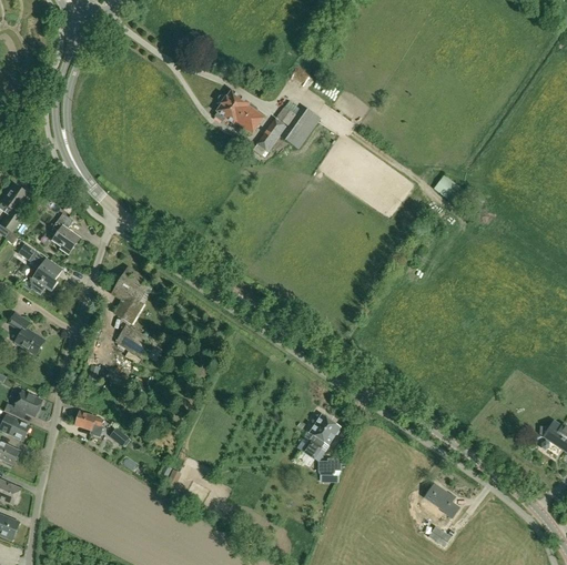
[(249,101),(231,89),(215,109),(216,110),(214,114),(221,120),(224,115),(233,122),(235,120),(251,132),(263,115),(246,103),(249,101)]
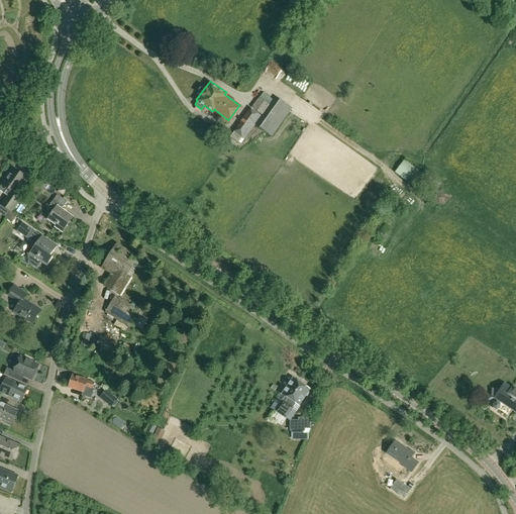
[(229,134),(237,140),(239,142),(252,125),(256,128),(259,125),(271,134),(290,106),(275,95),(272,99),(263,91),(259,96),(258,95),(250,105),(262,113),(261,114),(249,106),(232,129),(233,129),(229,134)]
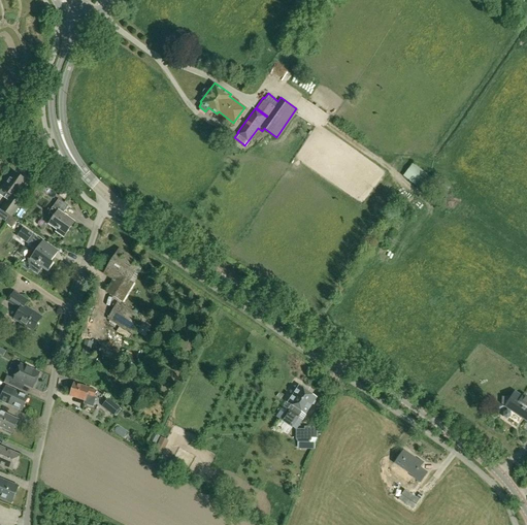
[(0,207),(10,215),(21,199),(14,195),(25,178),(12,170),(7,177),(6,176),(0,186),(6,191),(3,195),(7,198),(0,207)]
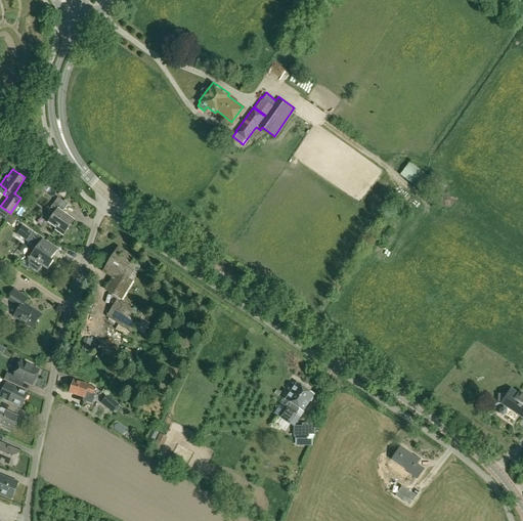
[(417,207),(422,200),(411,192),(406,199),(417,207)]
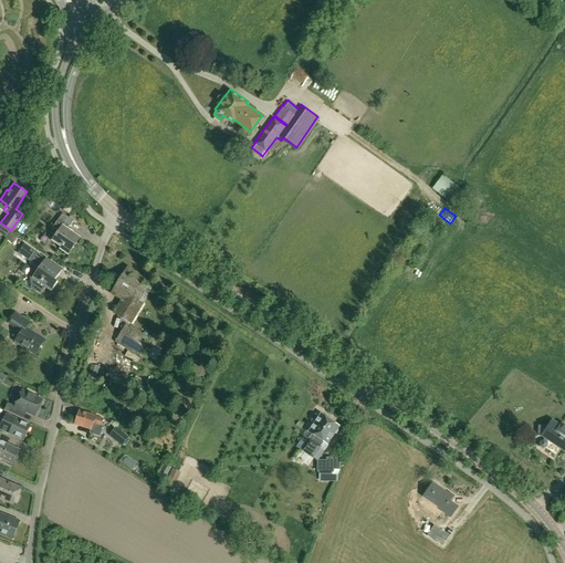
[(72,218),(61,211),(51,225),(58,229),(51,238),(60,244),(59,247),(67,252),(79,236),(65,227),(72,218)]
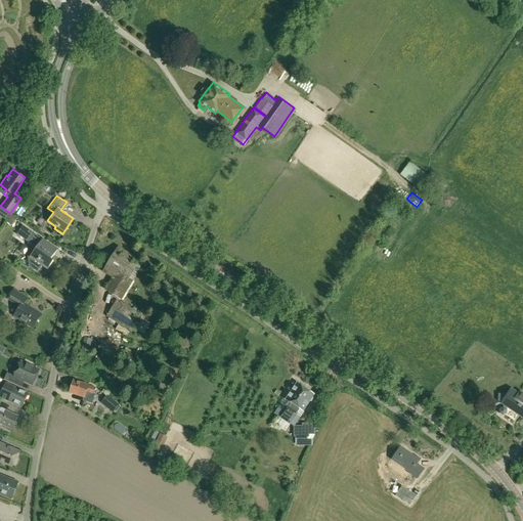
[(28,253),(27,255),(28,264),(36,270),(40,263),(46,267),(52,259),(50,257),(53,252),(56,248),(48,242),(44,242),(45,240),(34,231),(27,242),(35,247),(29,255),(28,253)]
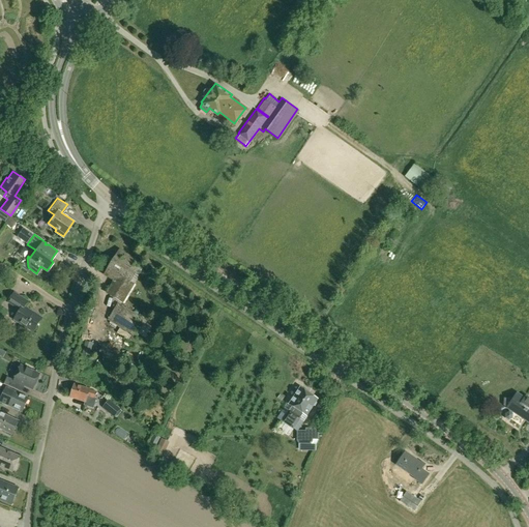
[(120,297),(129,282),(125,279),(136,262),(119,252),(109,269),(118,275),(110,290),(120,297)]
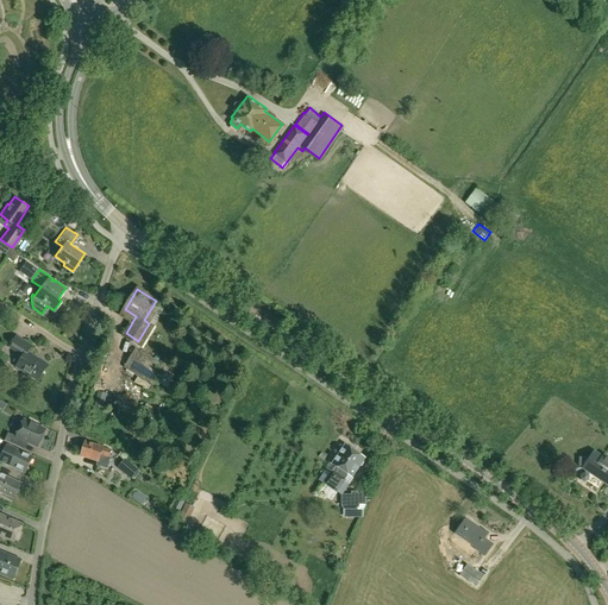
[(16,334),(8,345),(23,353),(16,365),(37,379),(48,363),(27,350),(31,344),(16,334)]
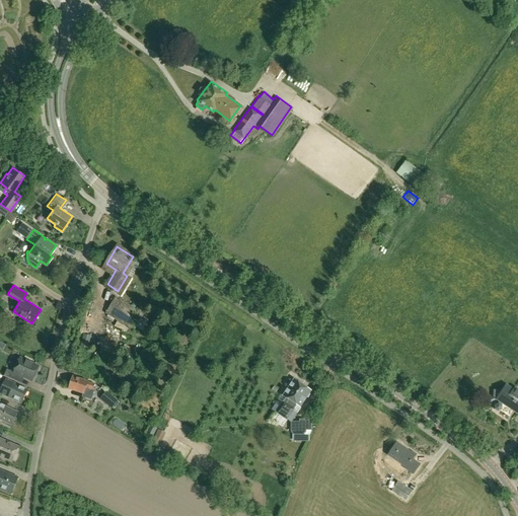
[(135,323),(141,312),(115,296),(107,308),(135,323)]
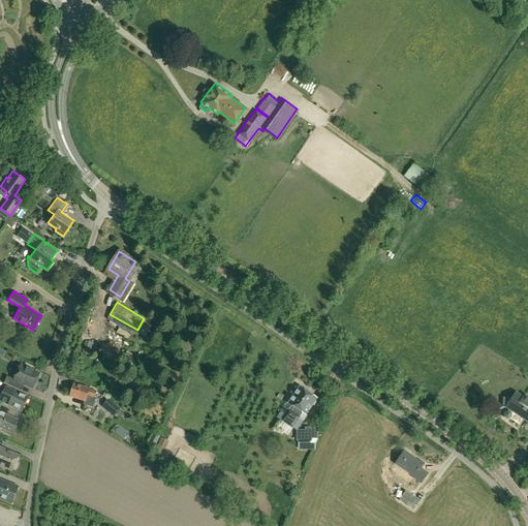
[(38,372),(20,364),(12,378),(6,374),(3,381),(16,388),(19,381),(31,387),(38,372)]
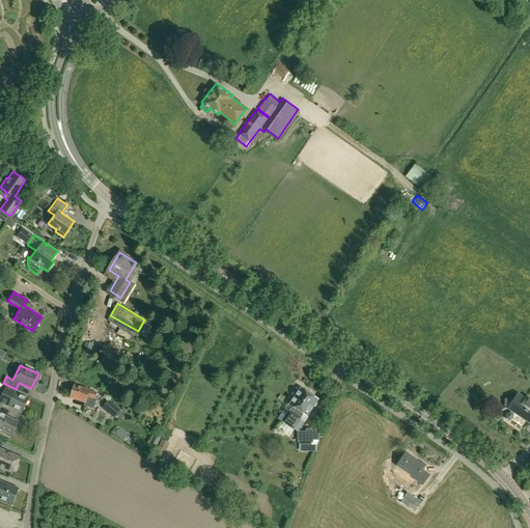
[(74,383),(70,396),(85,400),(84,404),(91,407),(94,397),(93,397),(95,391),(88,389),(89,387),(74,383)]
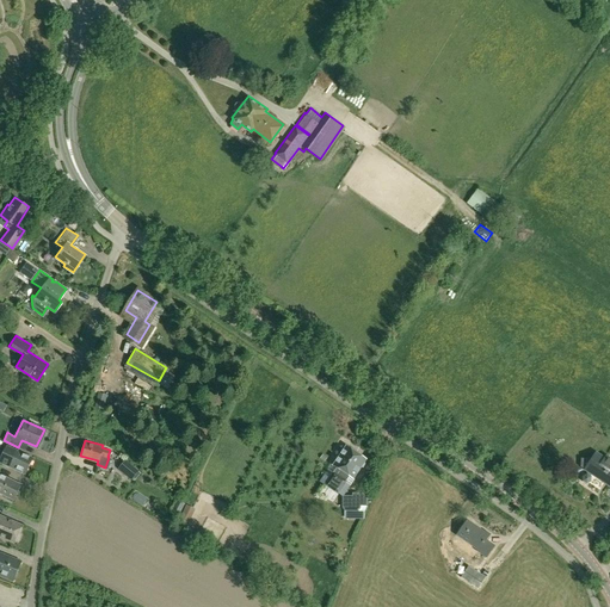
[(5,444),(2,451),(0,456),(0,458),(8,463),(7,465),(24,472),(31,457),(5,444)]
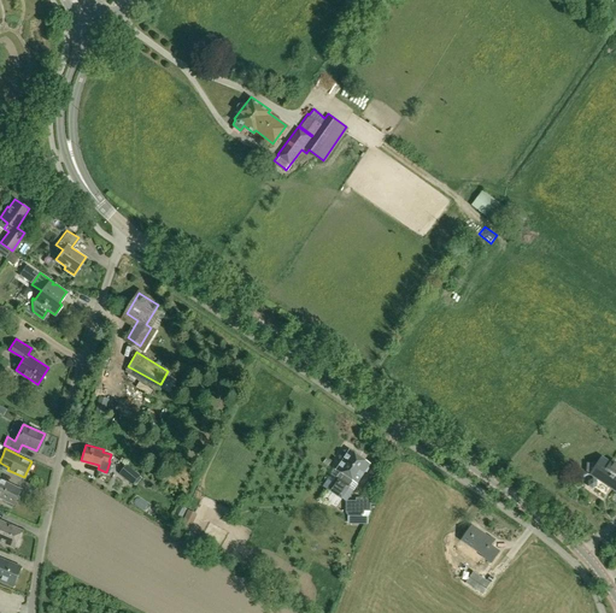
[(348,448),(347,451),(345,448),(341,449),(338,454),(339,457),(341,459),(335,467),(339,470),(327,488),(340,496),(352,478),(356,481),(369,463),(348,448)]
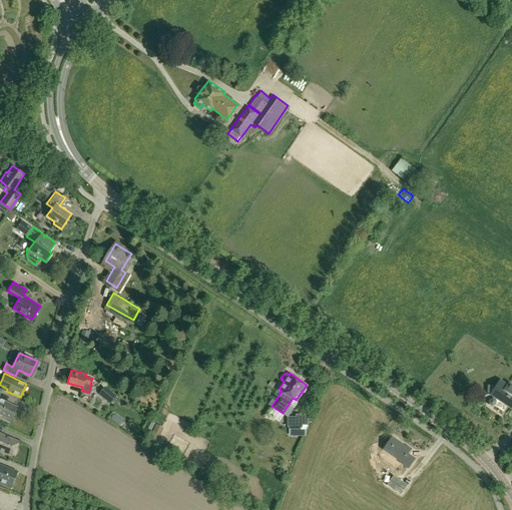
[(511,406),(511,383),(508,381),(506,383),(499,378),(489,393),(493,395),(488,397),(488,402),(492,405),(496,403),(496,397),(511,408),(511,406)]
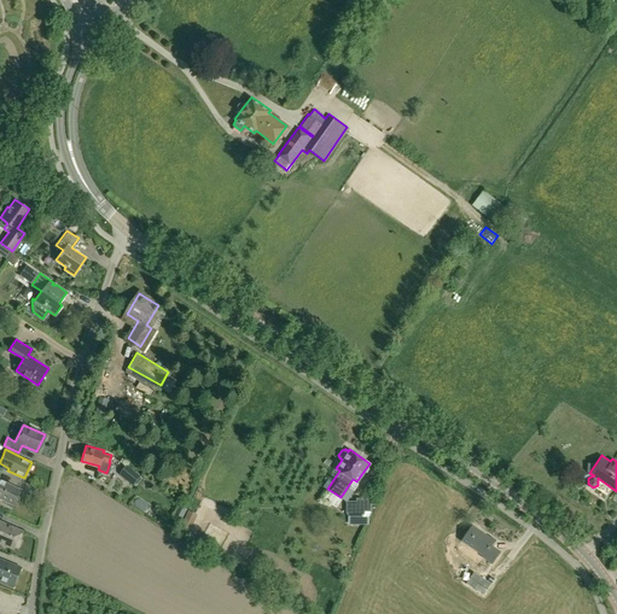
[(118,472),(132,483),(139,473),(126,462),(118,472)]
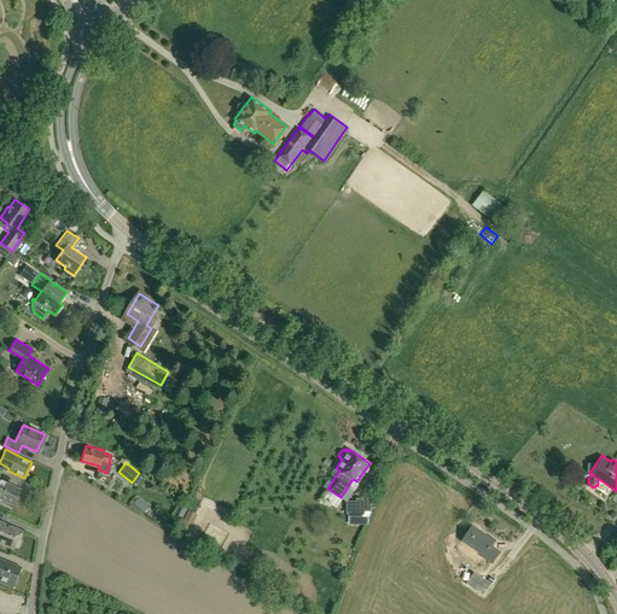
[(0,497),(13,504),(21,489),(0,478),(0,497)]
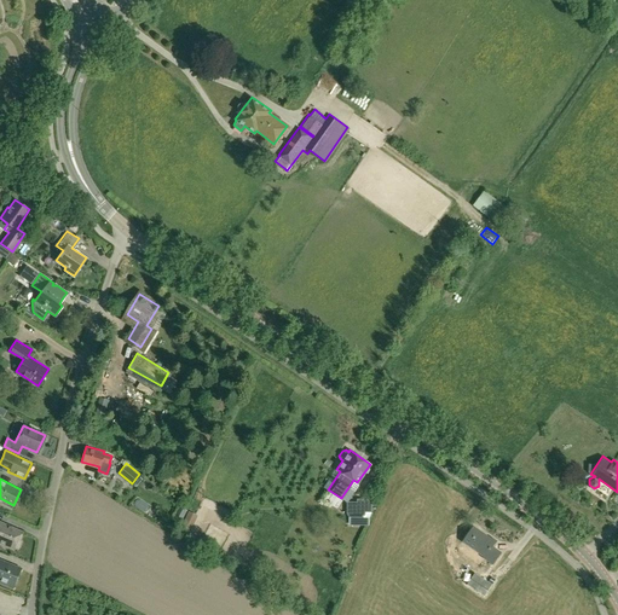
[(346,499),(346,511),(347,515),(358,516),(358,522),(367,522),(368,523),(368,520),(368,516),(370,510),(370,497),(356,497),(356,500),(346,499)]
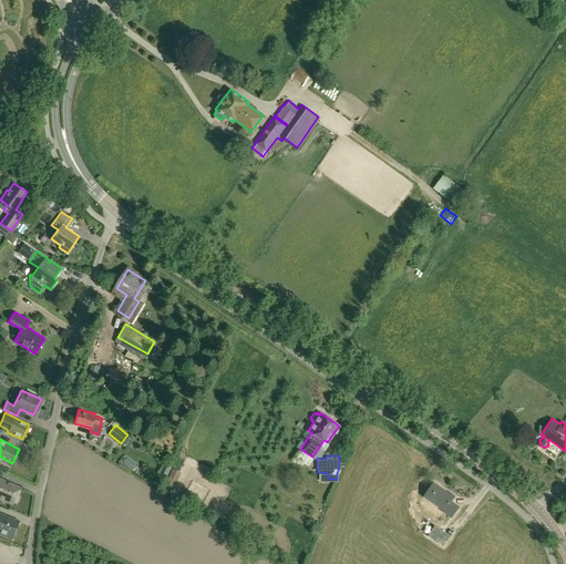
[(165,475),(170,467),(168,467),(170,463),(160,458),(157,463),(162,465),(158,472),(165,475)]
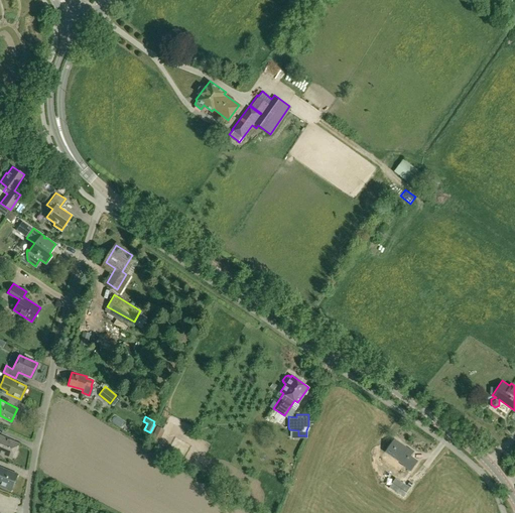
[(0,452),(11,458),(12,456),(14,456),(16,450),(15,449),(17,442),(0,434),(0,452)]
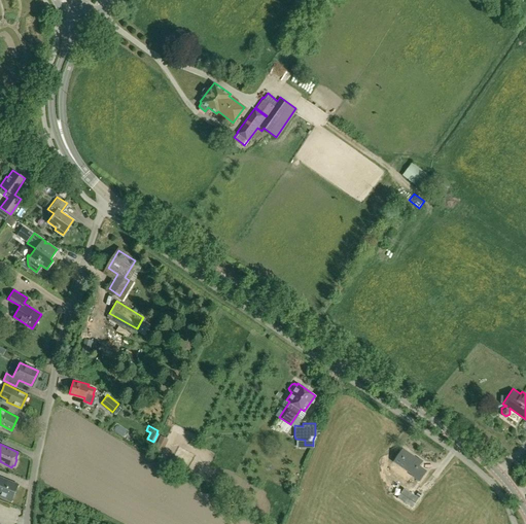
[(402,447),(393,460),(412,473),(411,474),(418,479),(425,469),(418,464),(421,460),(402,447)]
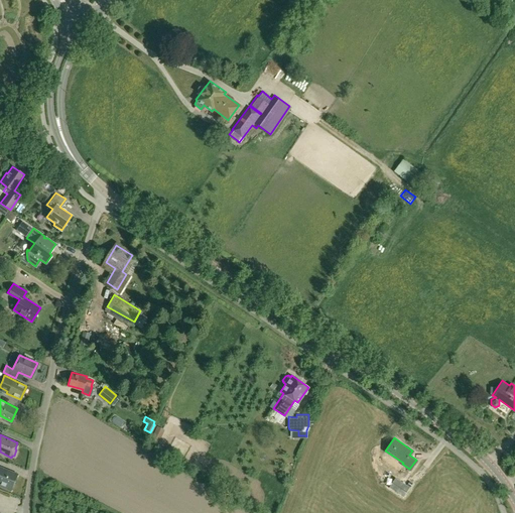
[(0,485),(10,490),(17,473),(0,466),(0,485)]
